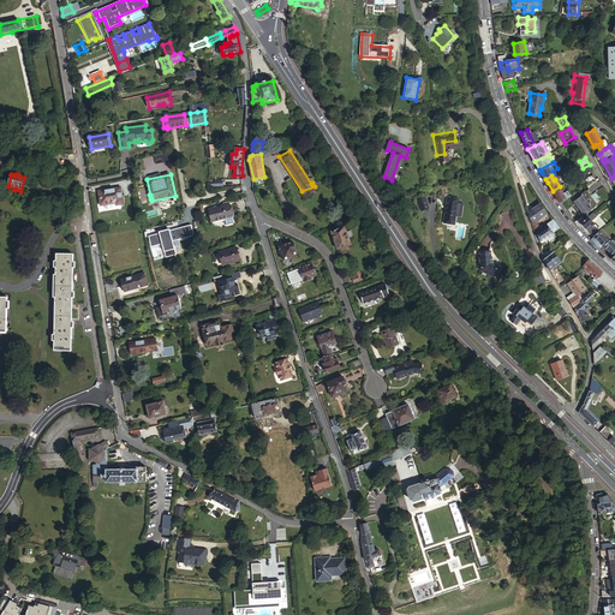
[(316,189),(315,186),(302,191),(304,196),(316,189)]
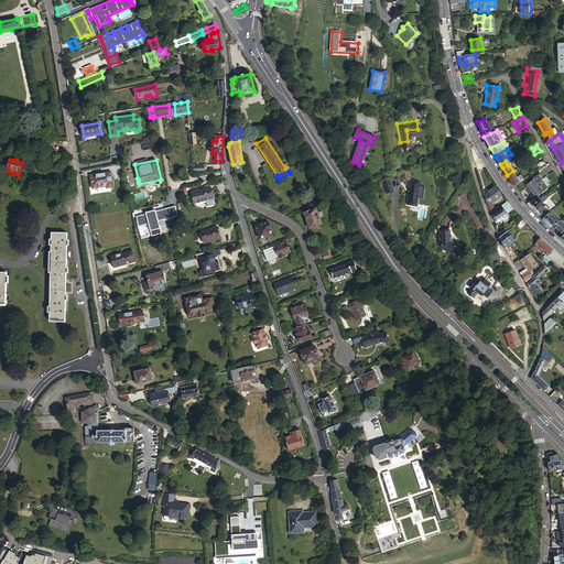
[(514,186),(520,183),(517,179),(518,177),(513,171),(507,175),(510,180),(514,186)]
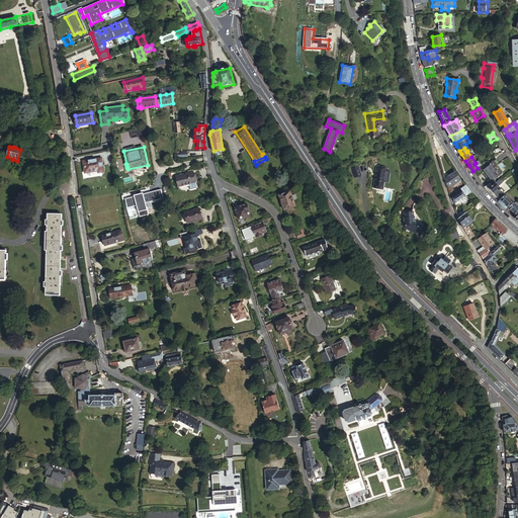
[(104,172),(101,158),(83,161),(85,174),(98,171),(98,173),(104,172)]
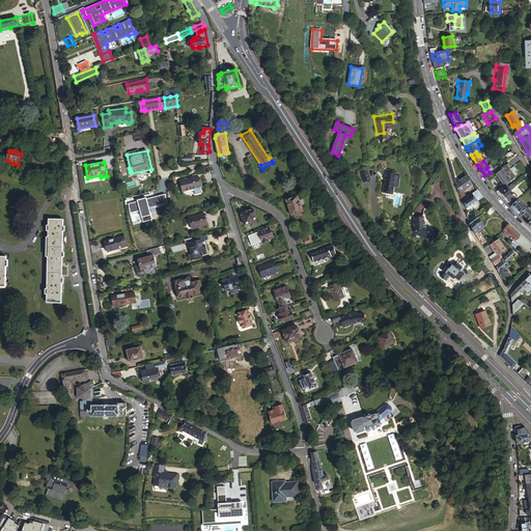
[(456,184),(457,183),(459,180),(459,179),(463,177),(454,162),(450,165),(451,167),(456,184)]
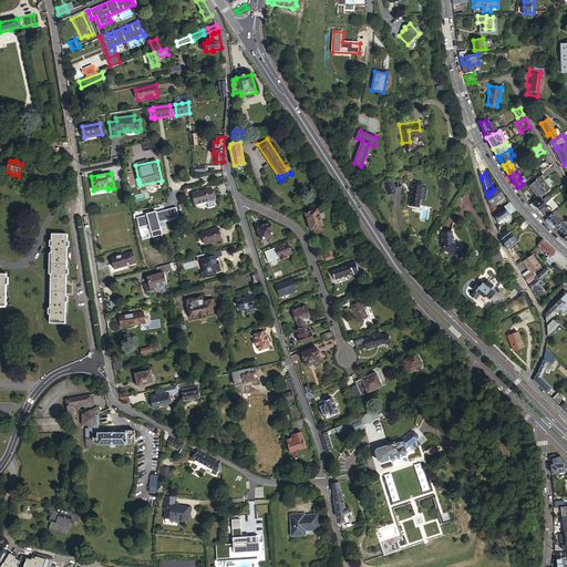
[(394,186),(391,177),(384,179),(387,188),(394,186)]
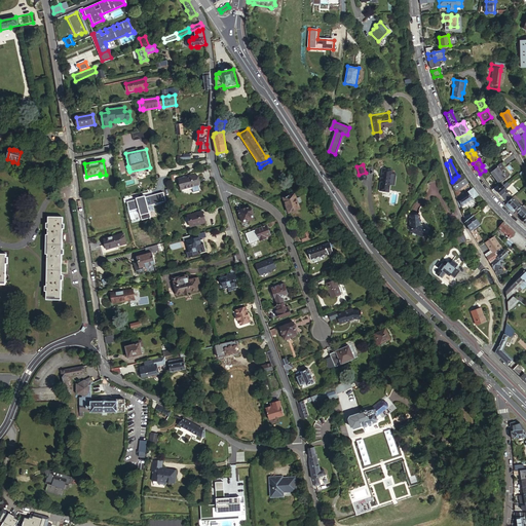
[(389,165),(381,164),(378,185),(386,186),(389,165)]
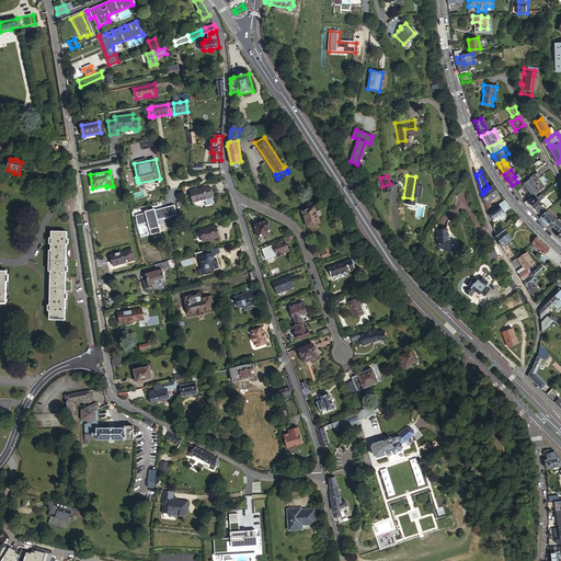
[(537,179),(534,175),(525,183),(535,195),(542,189),(536,180),(537,179)]
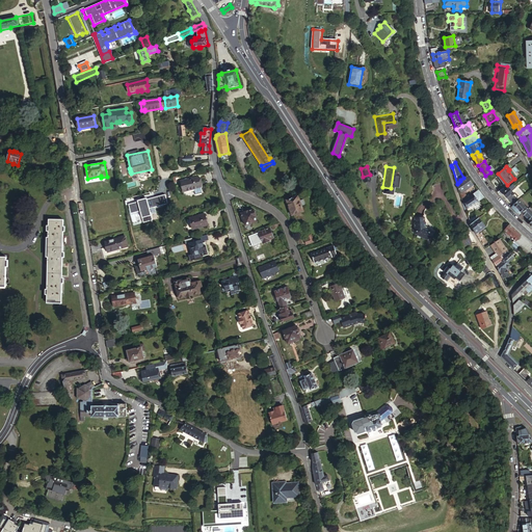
[(203,192),(198,177),(182,181),(185,191),(194,189),(195,194),(203,192)]
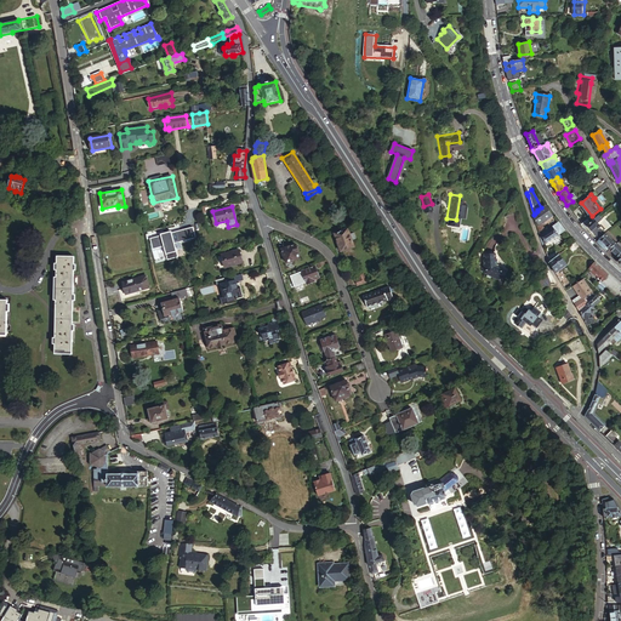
[(553,217),(545,206),(537,211),(535,214),(536,217),(535,217),(539,224),(546,218),(548,221),(553,217)]
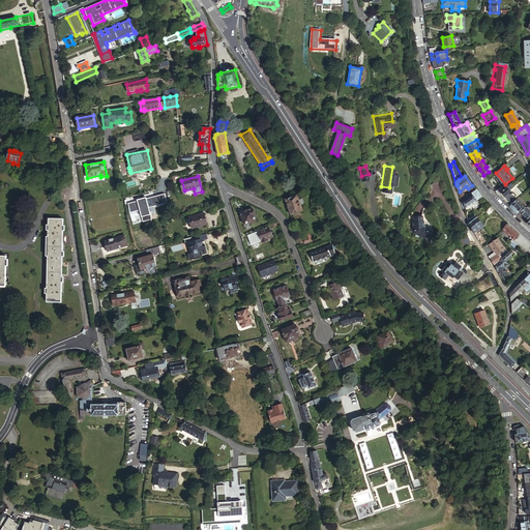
[(514,187),(511,184),(504,190),(501,193),(505,198),(509,194),(511,196),(513,194),(510,190),(514,187)]
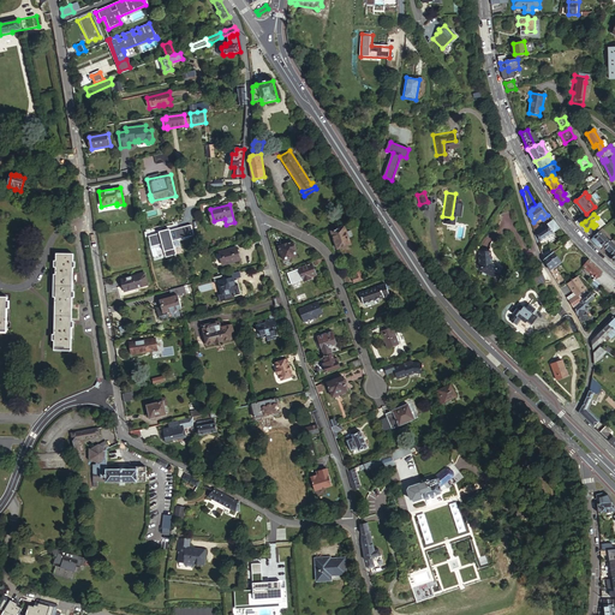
[(561,228),(554,220),(538,232),(536,233),(535,234),(539,245),(542,244),(542,242),(561,228)]
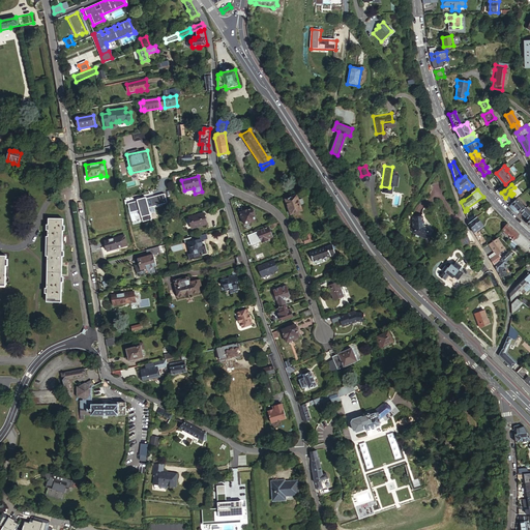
[(152,218),(150,207),(167,203),(165,194),(128,202),(130,211),(141,209),(143,221),(152,218)]
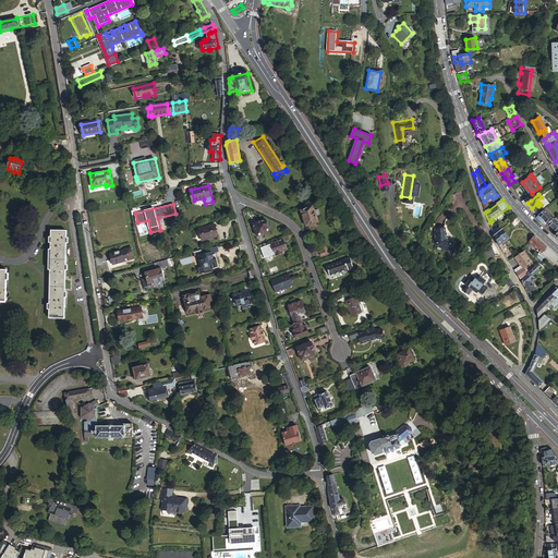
[(536,204),(532,208),(537,215),(542,211),(538,206),(536,204)]
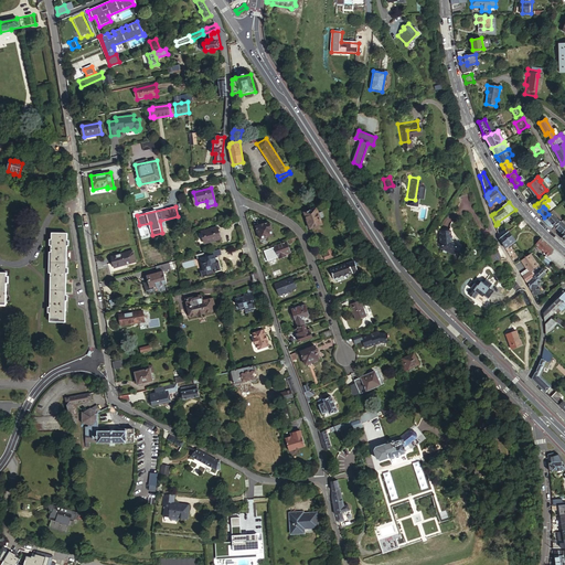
[(321,224),(316,209),(305,213),(310,227),(321,224)]
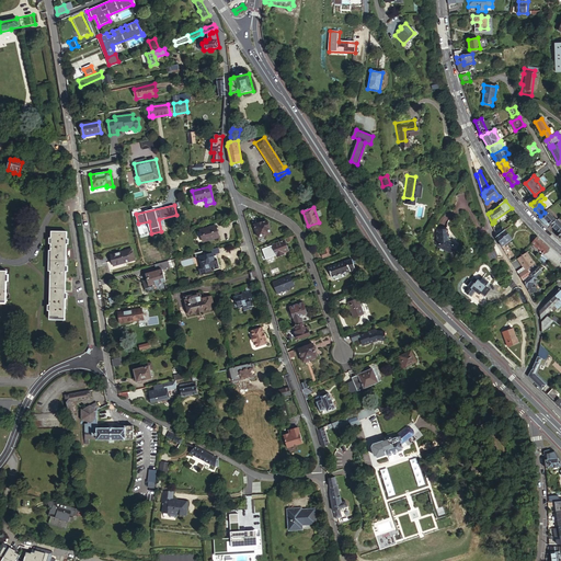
[(539,218),(549,228),(552,226),(557,220),(548,212),(546,214),(545,214),(541,217),(539,218)]
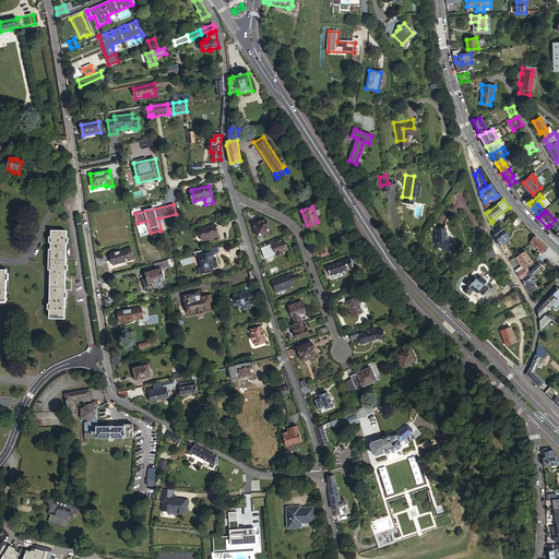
[(522,222),(519,217),(512,222),(516,227),(522,222)]
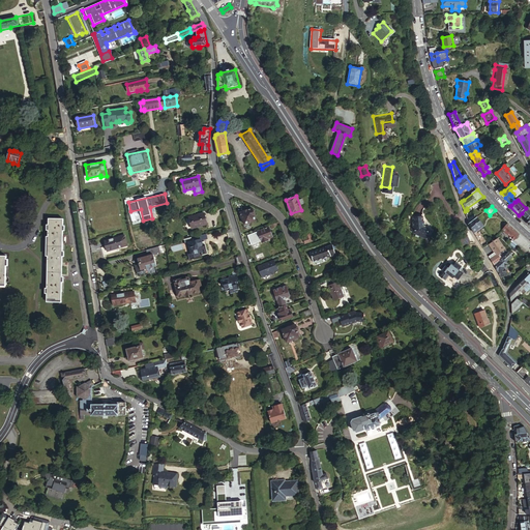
[(253,209),(253,208),(240,212),(241,214),(240,215),(241,218),(242,217),(244,225),(256,221),(254,213),(255,213),(254,209),(253,209)]
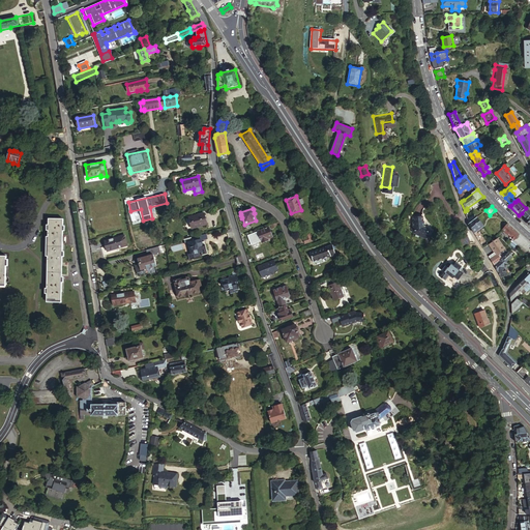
[(207,224),(204,213),(189,218),(193,229),(207,224)]
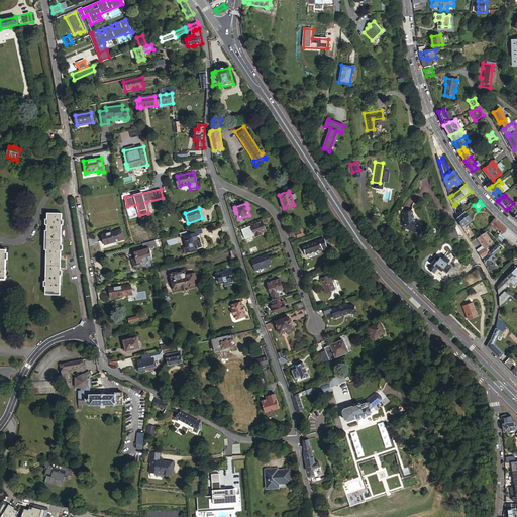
[(472,219),(467,211),(458,217),(462,226),(472,219)]
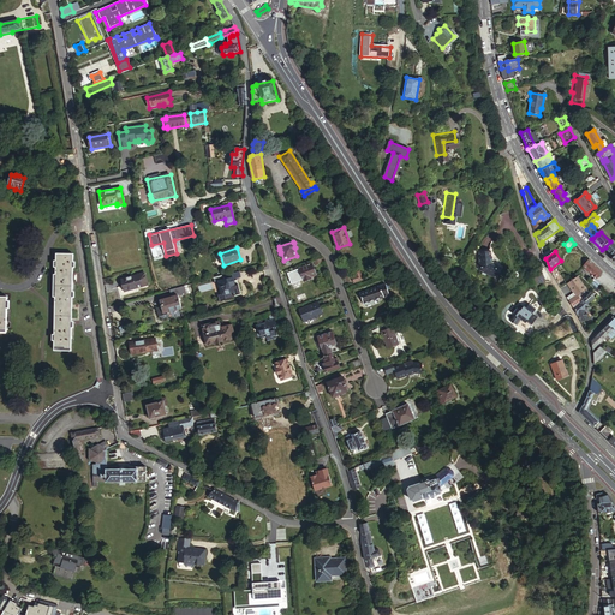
[(490,257),(489,252),(477,255),(478,260),(477,260),(478,266),(476,266),(477,270),(479,270),(479,273),(482,274),(484,272),(488,273),(487,275),(493,278),(493,276),(497,278),(501,268),(496,266),(496,264),(491,263),(490,257)]
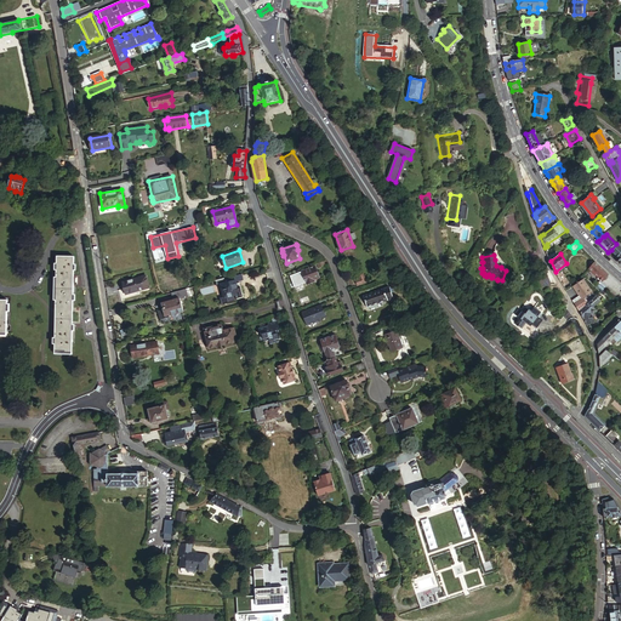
[(73,283),(73,258),(56,258),(56,352),(72,352),(72,346),(73,301),(73,283)]
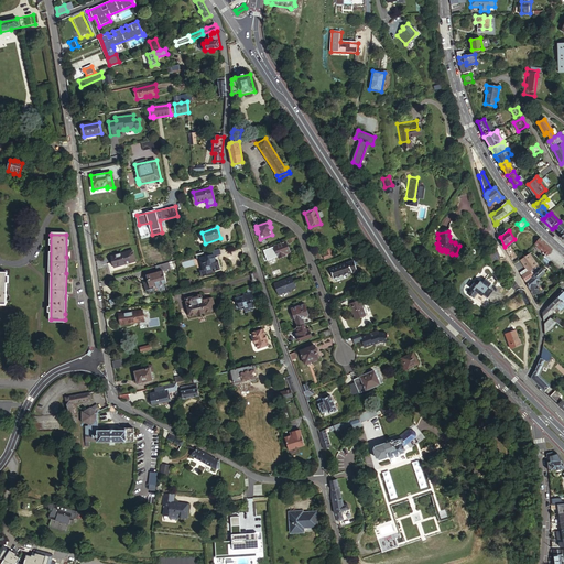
[(553,249),(541,237),(535,242),(535,245),(531,249),(542,259),(545,256),(546,257),(553,249)]
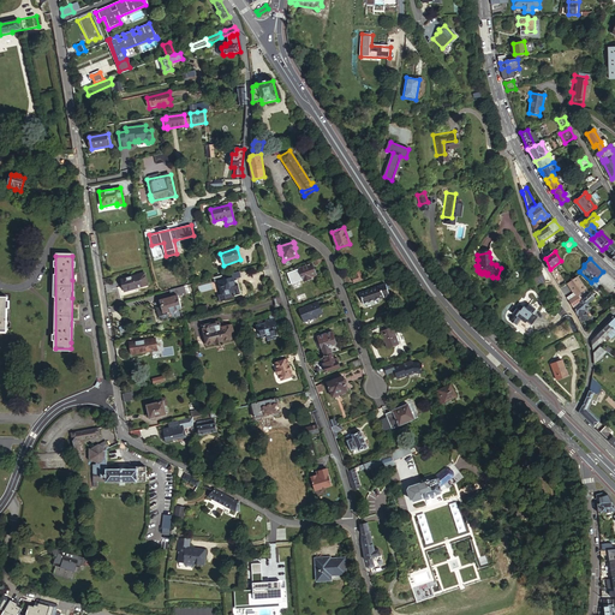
[(316,275),(312,264),(300,269),(304,282),(311,279),(311,276),(316,275)]
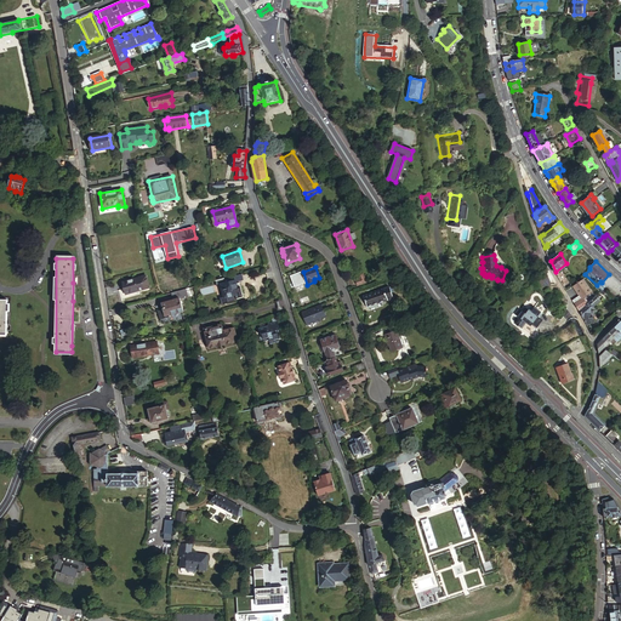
[(617,300),(620,302),(620,290),(620,288),(620,284),(611,277),(609,274),(602,283),(600,281),(597,285),(602,291),(605,288),(608,290),(613,294),(616,297),(617,300)]
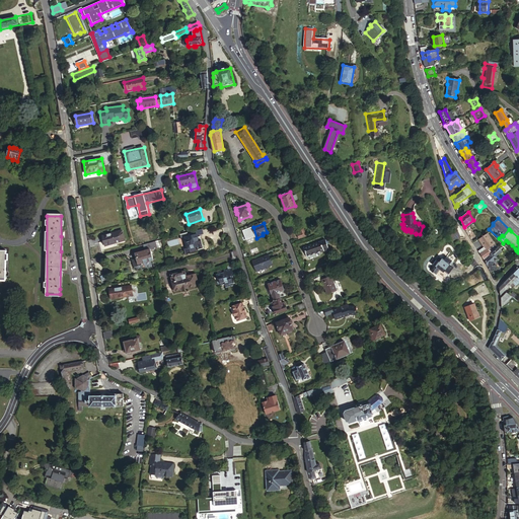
[(125,240),(122,230),(102,236),(105,246),(125,240)]
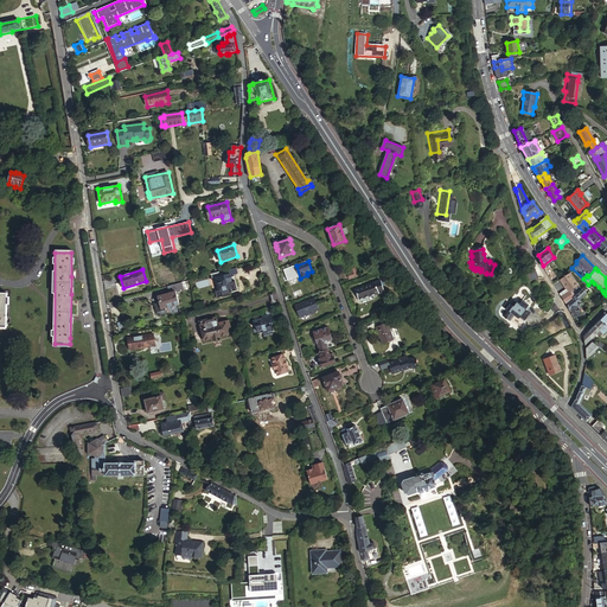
[(358,278),(355,269),(350,272),(351,274),(347,275),(350,280),(358,278)]
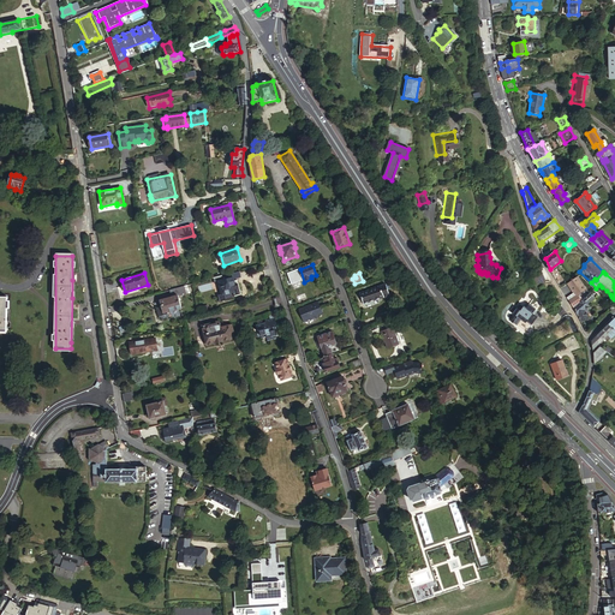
[(539,286),(547,281),(541,273),(533,278),(539,286)]
